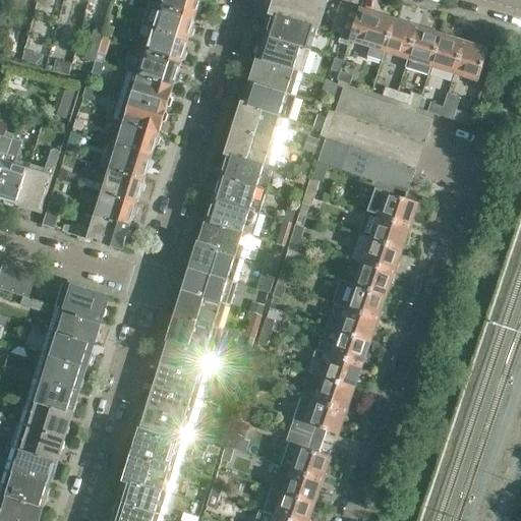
[(162,0),(161,4),(196,15),(199,14),(201,7),(199,4),(200,0),(162,0)]
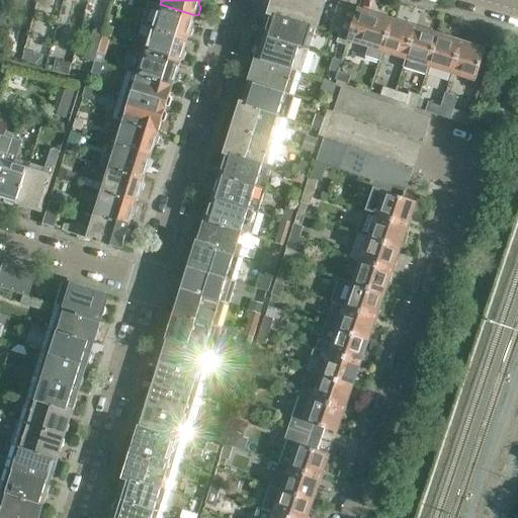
[(272,10),(270,15),(293,22),(299,0),(275,0),(272,1),(270,9),(272,10)]
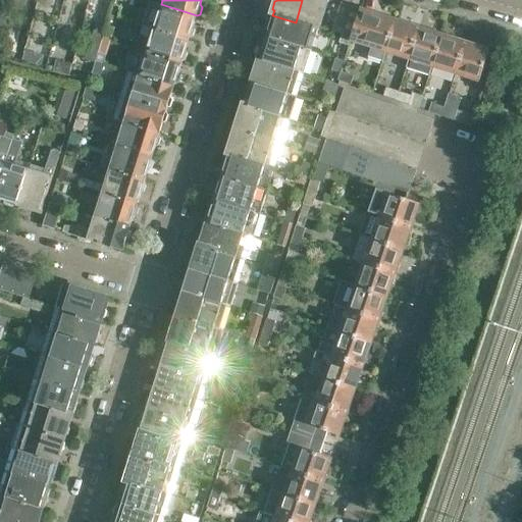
[(302,0),(296,22),(318,30),(321,31),(328,7),(324,6),(326,0),(302,0)]
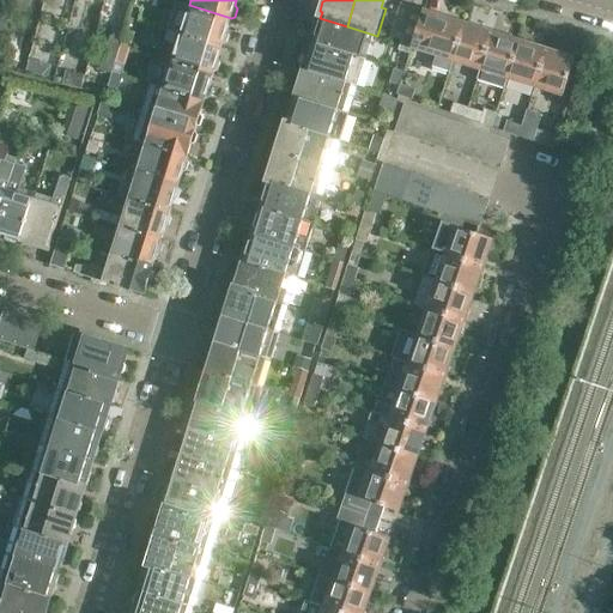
[(189,5),(180,34),(223,46),(223,44),(226,43),(229,35),(226,32),(231,18),(189,5)]
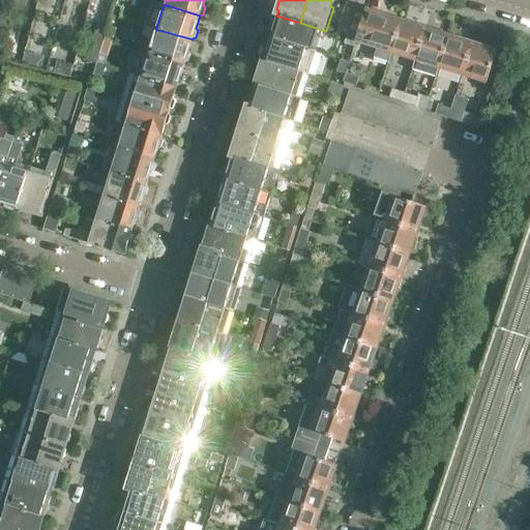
[(339,31),(348,34),(356,36),(364,9),(347,4),(339,31)]
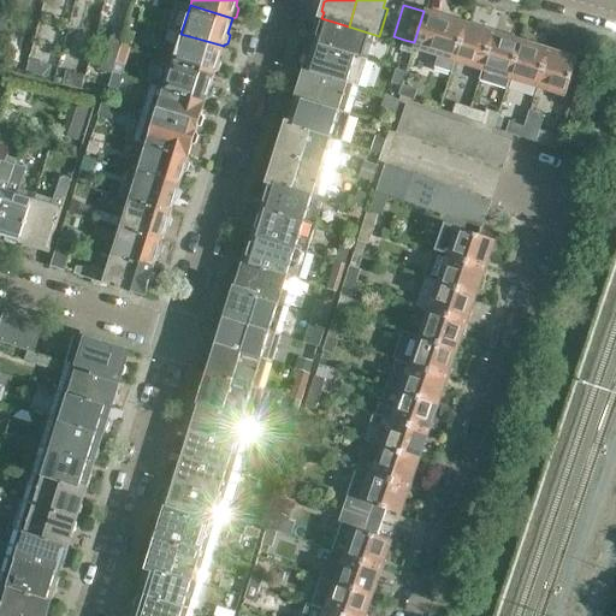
[(439,16),(424,11),(413,46),(427,51),(427,53),(455,61),(467,23),(439,15),(439,16)]
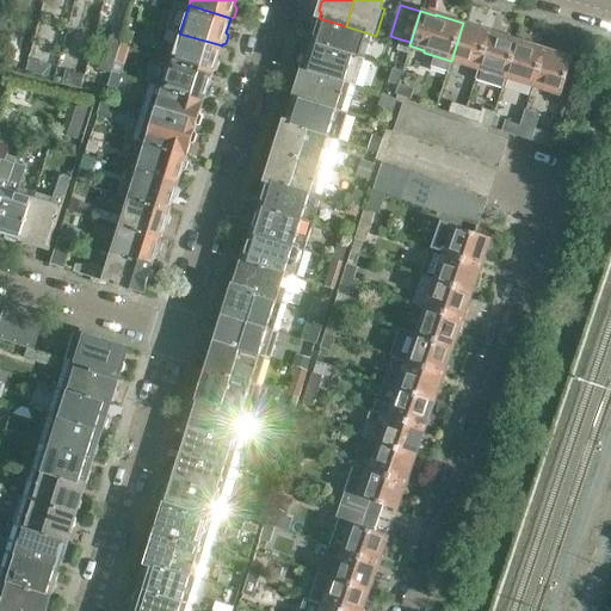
[(313,41),(312,42),(365,59),(372,35),(346,26),(319,18),(316,28),(314,26),(310,39),(313,41)]
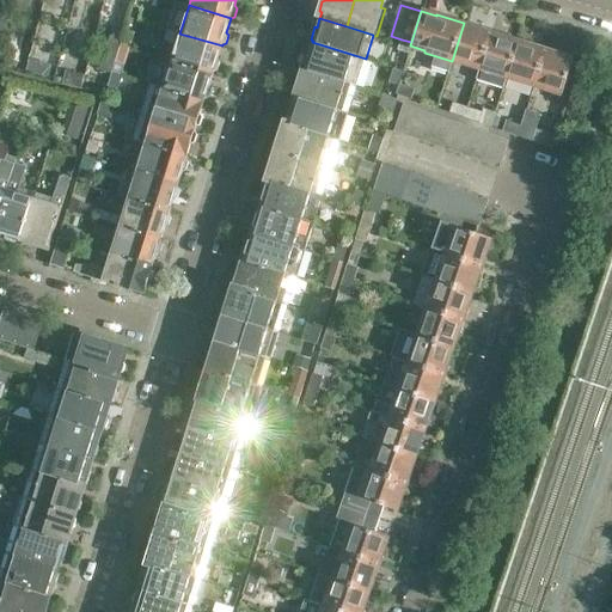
[(464,23),(452,61),(479,69),(491,32),(464,23)]
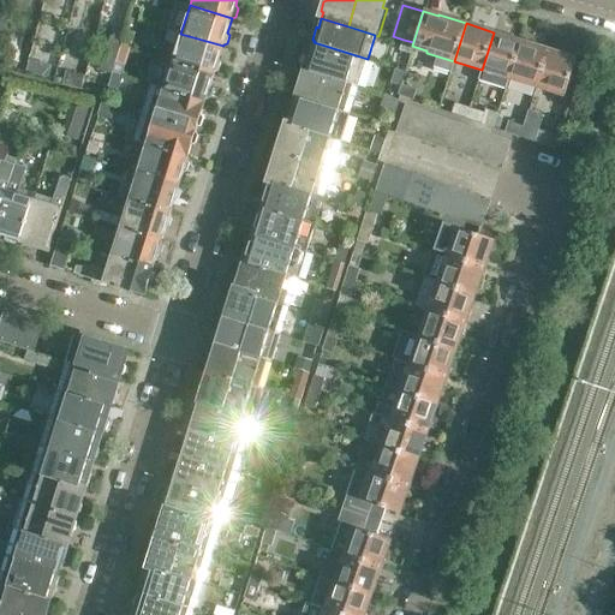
[(178,43),(172,61),(214,75),(215,72),(219,71),(221,63),(219,59),(224,46),(180,34),(171,30),(167,40),(178,43)]
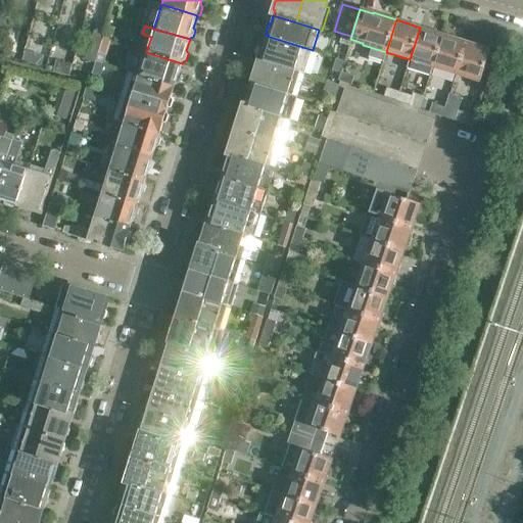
[(106,27),(102,39),(110,41),(114,29),(106,27)]
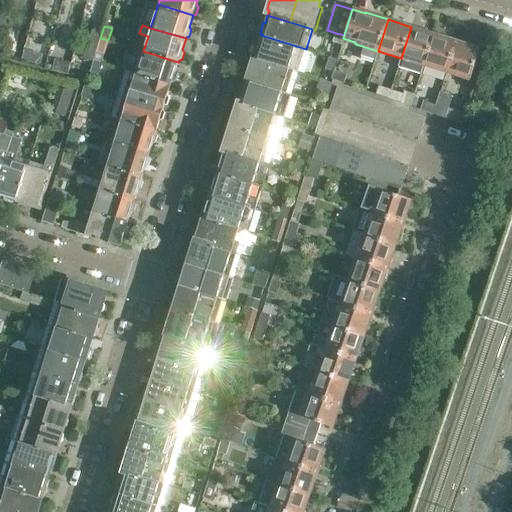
[(411,27),(401,58),(423,66),(433,34),(411,27)]
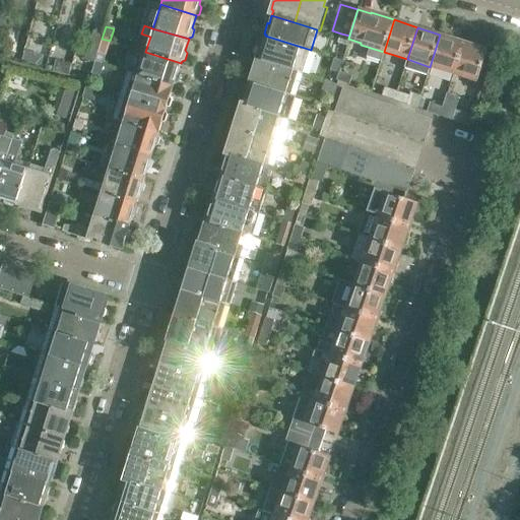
[(440,35),(430,67),(453,74),(463,42),(440,35)]
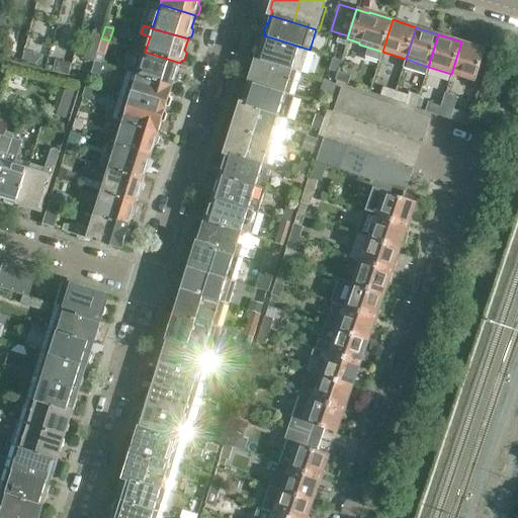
[(257,57),(257,58),(303,72),(310,50),(264,35),(260,48),(257,48),(255,55),(257,57)]
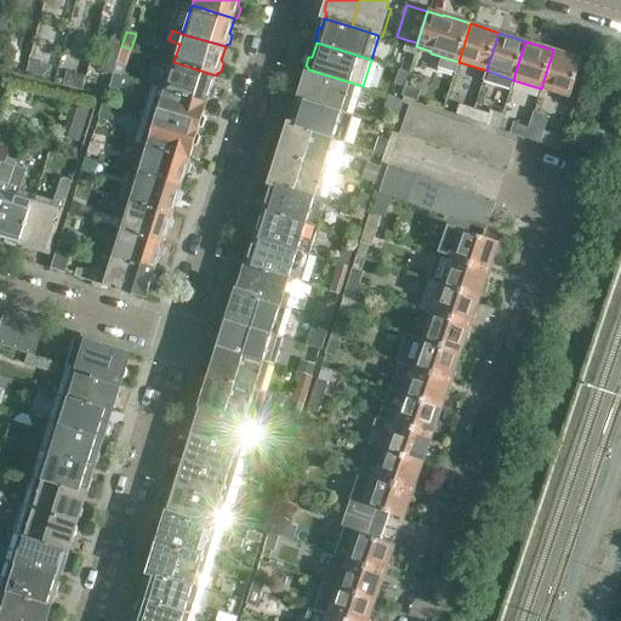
[(121,46),(118,60),(126,63),(131,49),(121,46)]
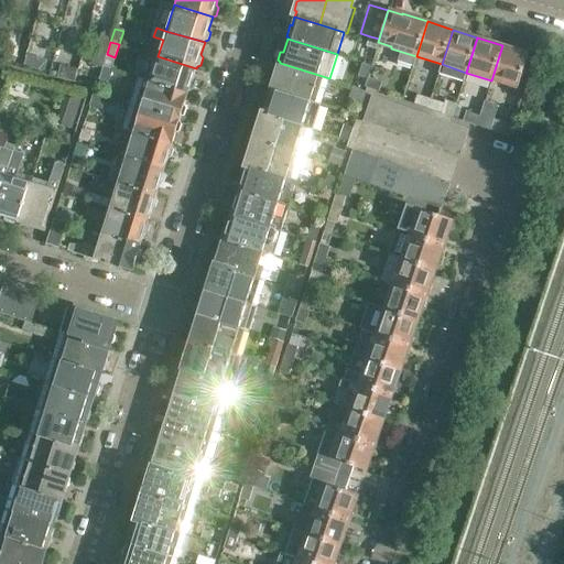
[(502,45),(491,80),(512,87),(512,84),(519,86),(530,54),(502,45)]
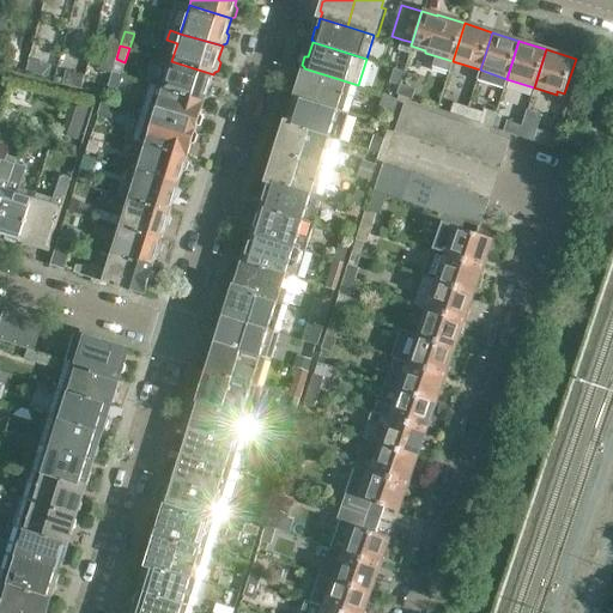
[(44,56),(31,53),(26,72),(40,76),(44,56)]
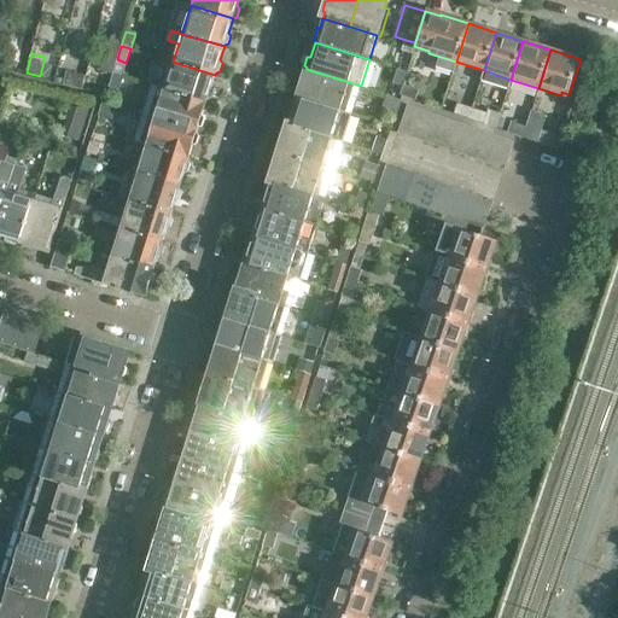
[(173,62),(164,88),(208,101),(208,100),(211,99),(214,91),(211,88),(215,75),(173,62)]
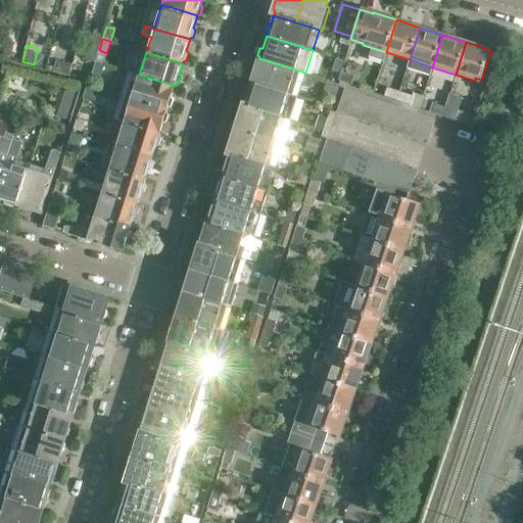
[(326,82),(336,85),(344,59),(334,56),(326,82)]
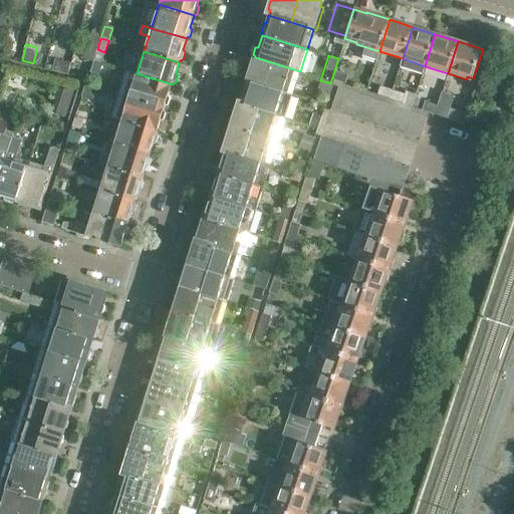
[(248,79),(248,80),(293,94),(300,71),(255,57),(251,69),(248,70),(246,77),(248,79)]
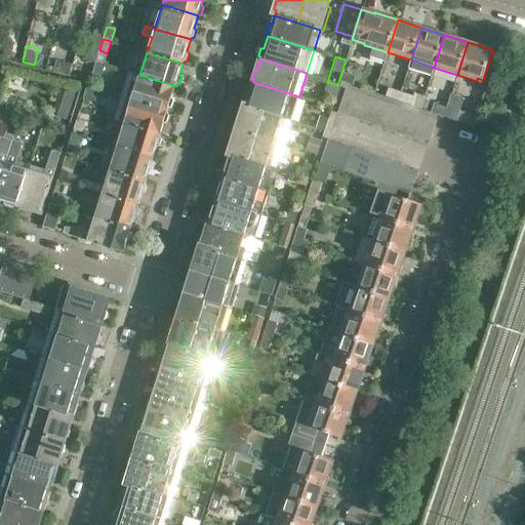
[(71,76),(74,64),(56,59),(53,72),(71,76)]
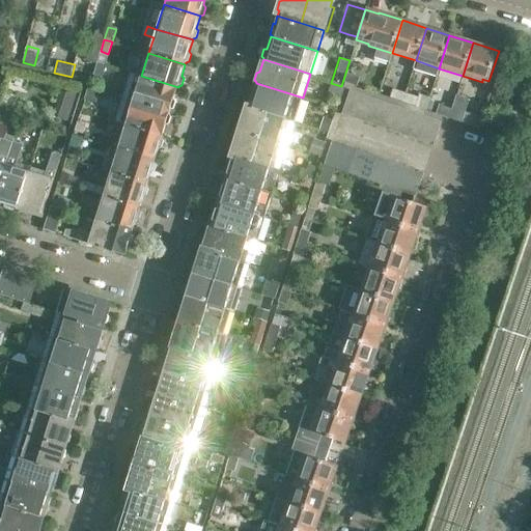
[(72,77),(84,80),(88,64),(76,60),(75,64),(72,77)]
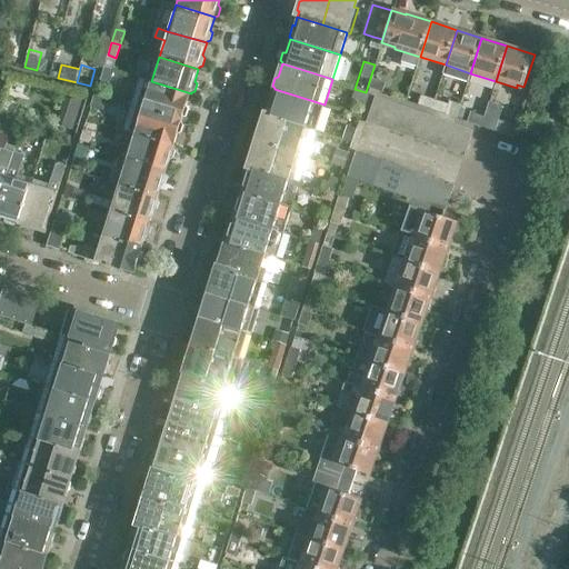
[(111,70),(103,68),(100,79),(108,82),(111,70)]
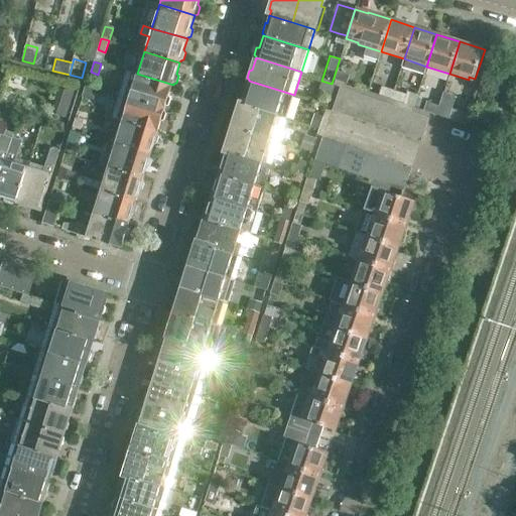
[(337,70),(334,79),(348,83),(351,75),(337,70)]
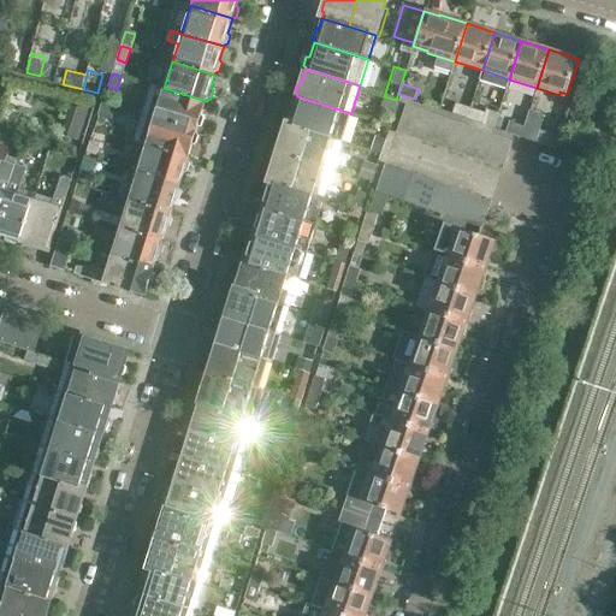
[(153,84),(143,112),(197,129),(199,128),(201,126),(205,118),(202,114),(207,101),(164,88),(153,84)]
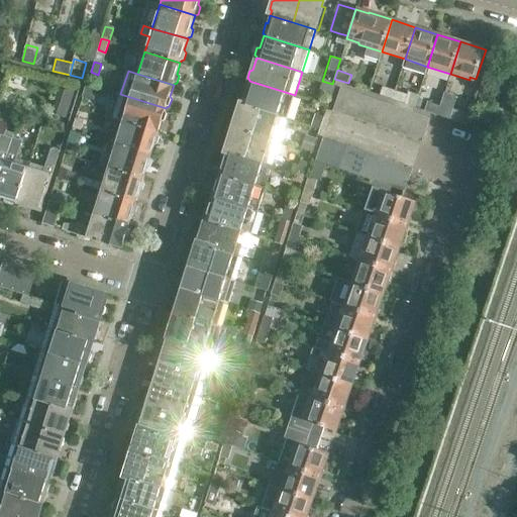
[(332,84),(322,81),(319,80),(315,93),(328,97),(332,84)]
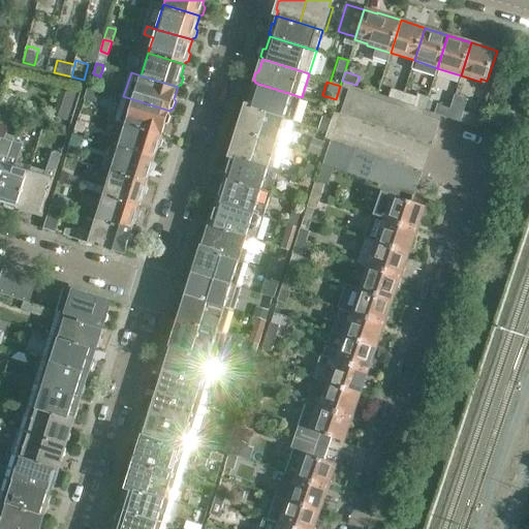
[(248,105),(248,107),(293,122),(302,97),(255,83),(252,94),(250,94),(246,105),(248,105)]
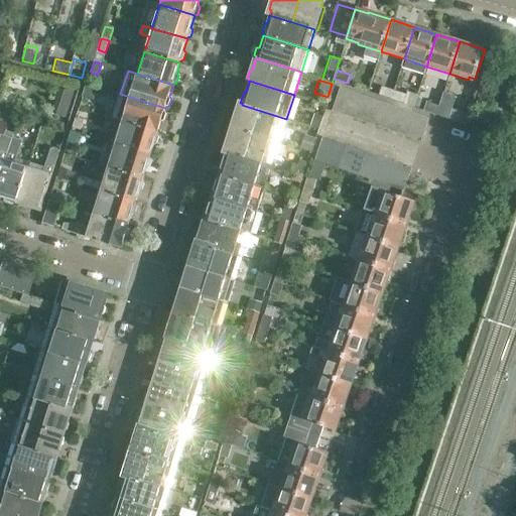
[(98,87),(88,84),(84,96),(94,100),(98,87)]
